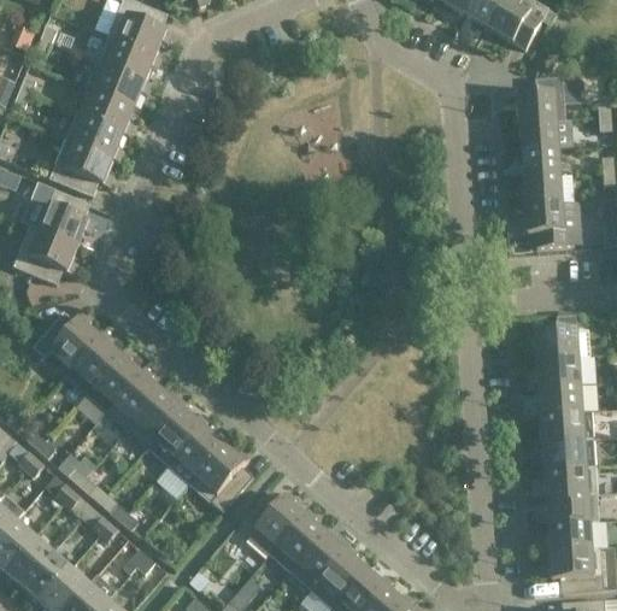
[(156,54),(162,40),(168,42),(172,31),(162,27),(166,13),(135,0),(122,0),(118,10),(117,9),(107,34),(156,54)]
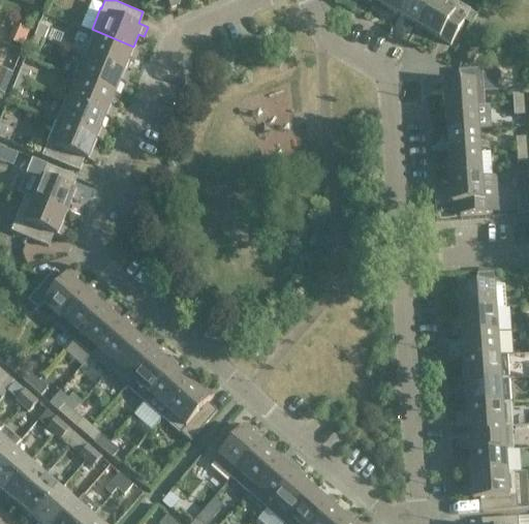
[(380,0),(398,10),(403,0),(380,0)]
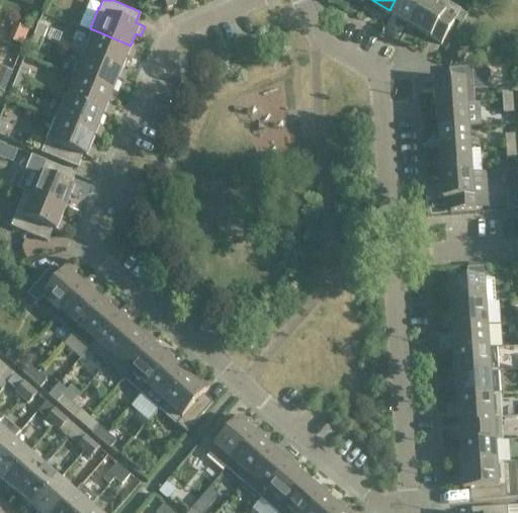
[(395,0),(390,10),(410,21),(421,0),(395,0)]
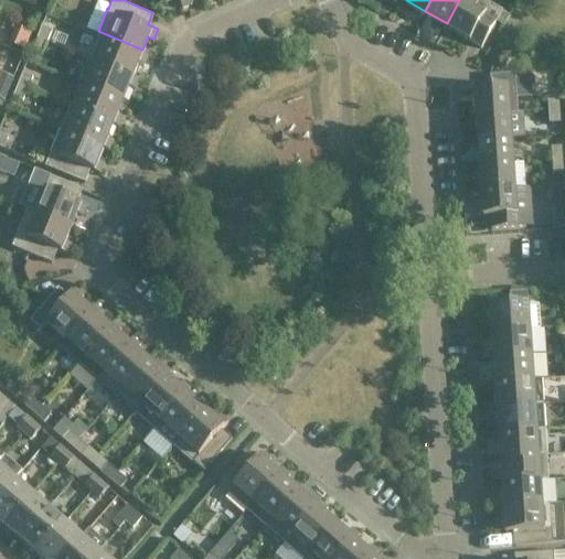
[(481,43),(502,7),(491,0),(459,0),(447,23),(481,43)]
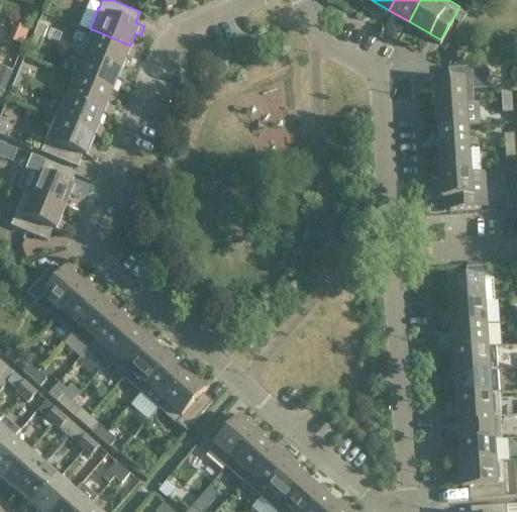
[(47,22),(37,18),(33,29),(42,33),(47,22)]
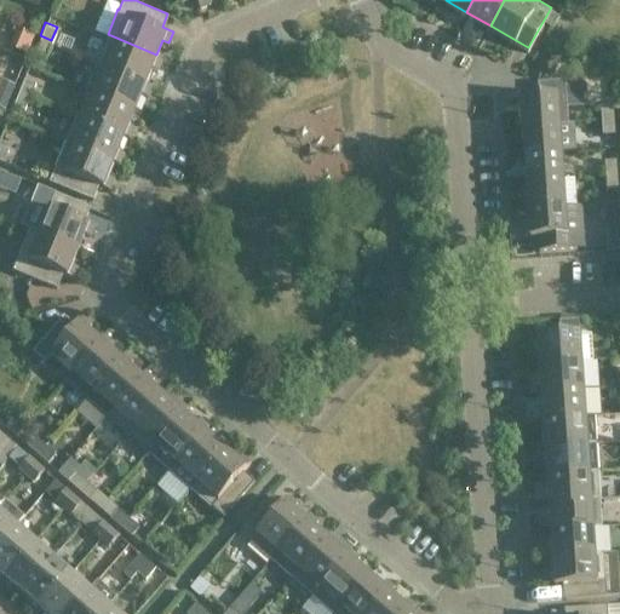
[(145,80),(151,66),(158,68),(162,57),(156,55),(108,34),(97,59),(145,80)]
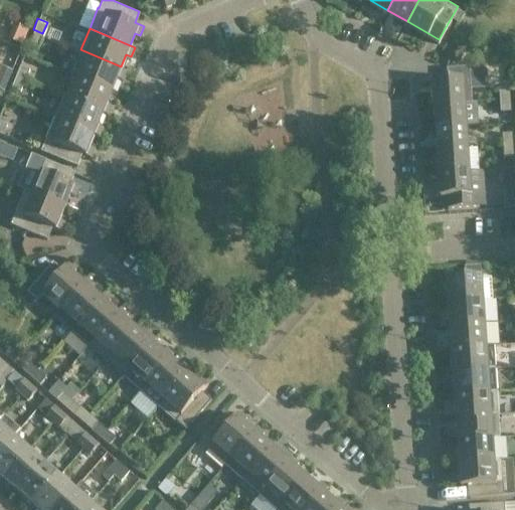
[(28,41),(37,44),(42,33),(33,29),(28,41)]
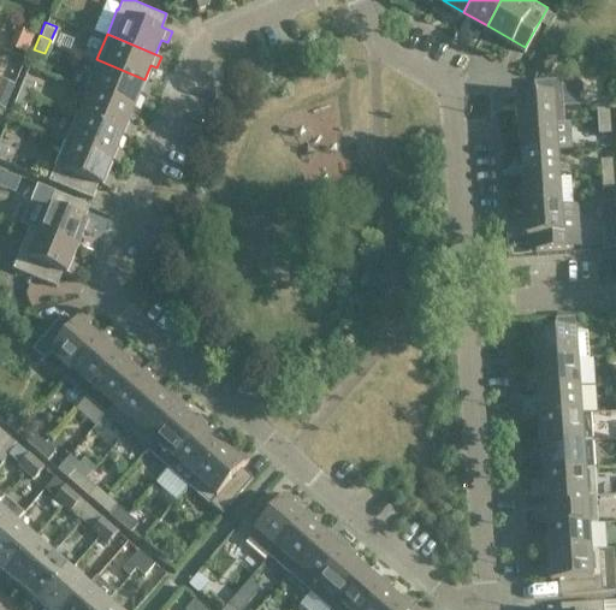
[(134,105),(140,90),(146,93),(150,82),(144,80),(96,59),(87,84),(134,105)]
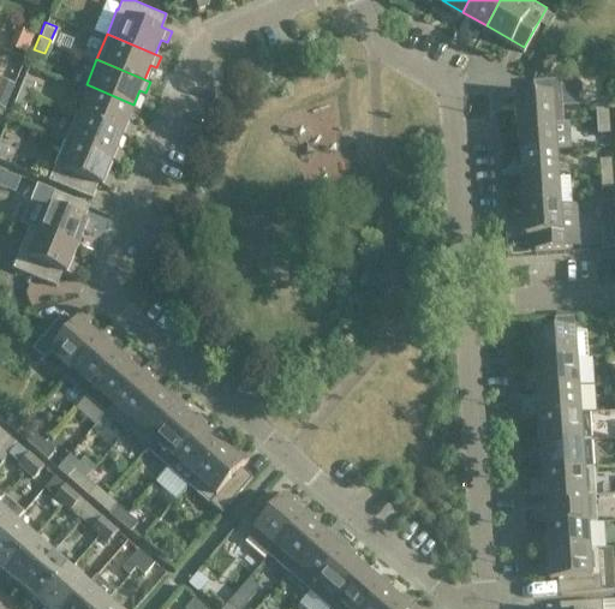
[(36,78),(24,73),(19,87),(30,91),(36,78)]
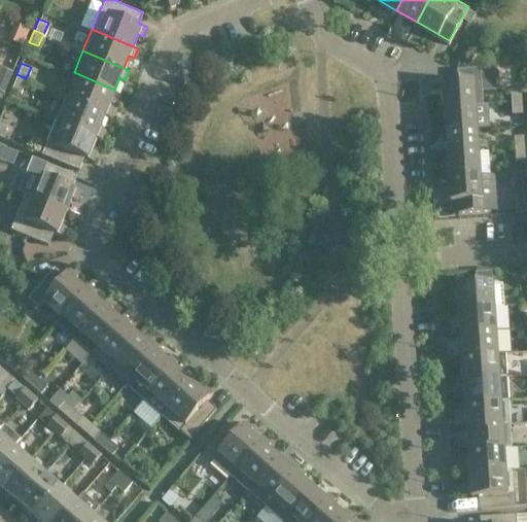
[(483,101),(480,64),(457,66),(457,78),(442,79),(444,104),(475,101),(475,102),(483,101)]
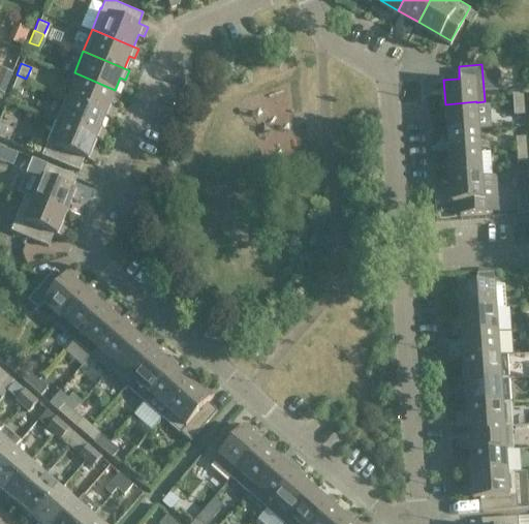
[(105,114),(111,116),(115,106),(110,103),(115,90),(74,72),(65,95),(105,113),(105,114)]
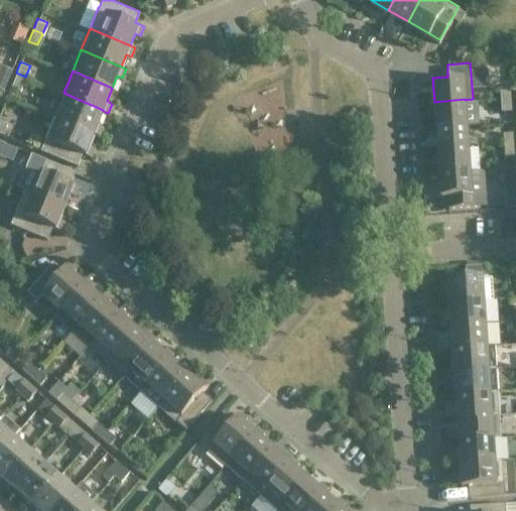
[(11,84),(20,88),(25,77),(16,73),(11,84)]
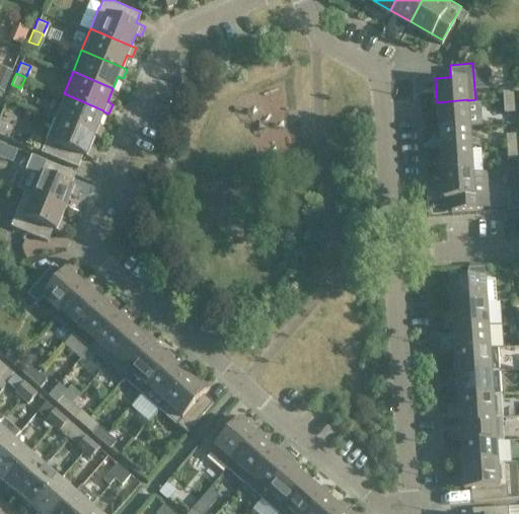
[(513,85),(503,86),(504,97),(513,97),(513,85)]
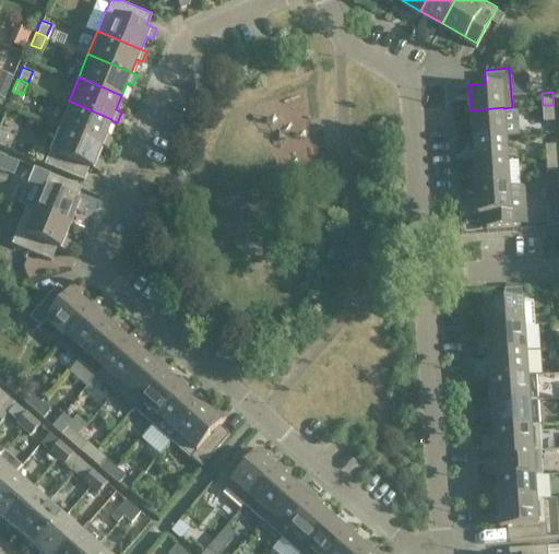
[(103,143),(108,145),(111,136),(106,133),(111,120),(111,119),(69,101),(59,124),(103,142),(103,143)]
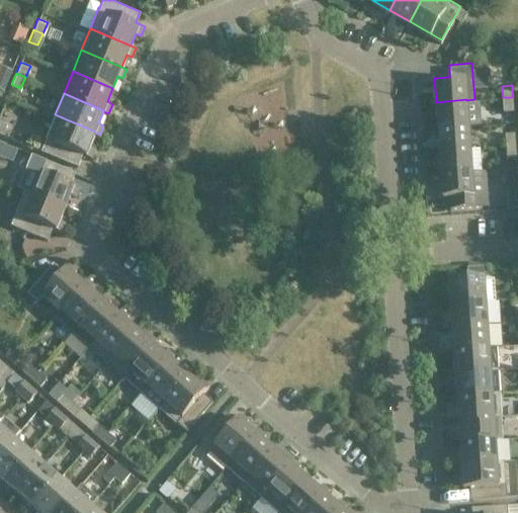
[(504,109),(513,109),(512,97),(503,97),(504,109)]
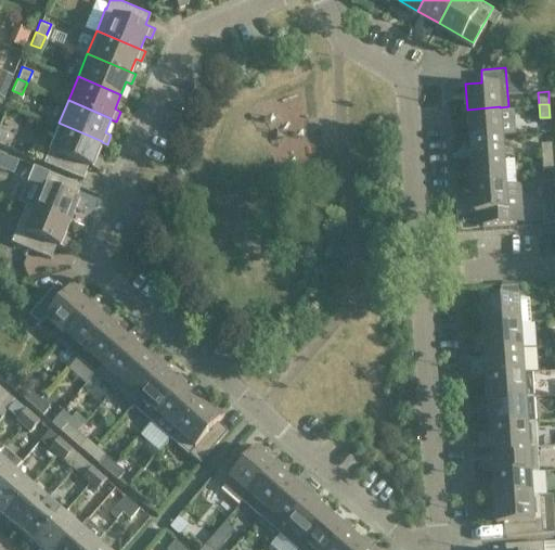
[(502,131),(500,107),(500,106),(467,110),(469,133),(502,131)]
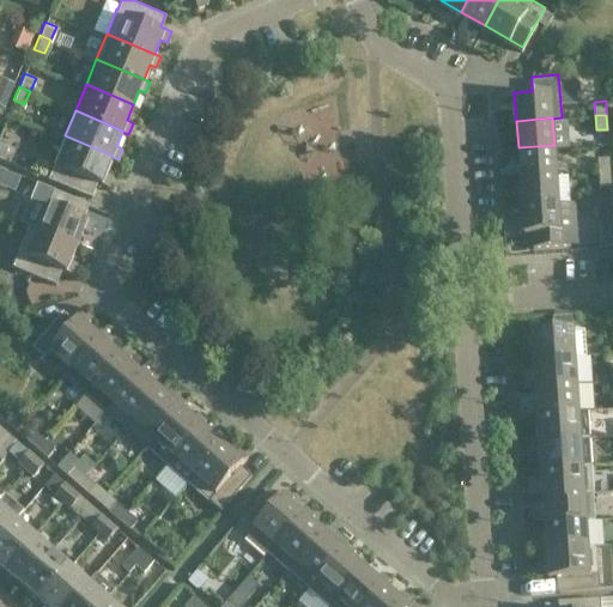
[(65,135),(54,162),(49,176),(92,194),(97,180),(108,184),(113,174),(107,171),(113,157),(113,156),(65,135)]
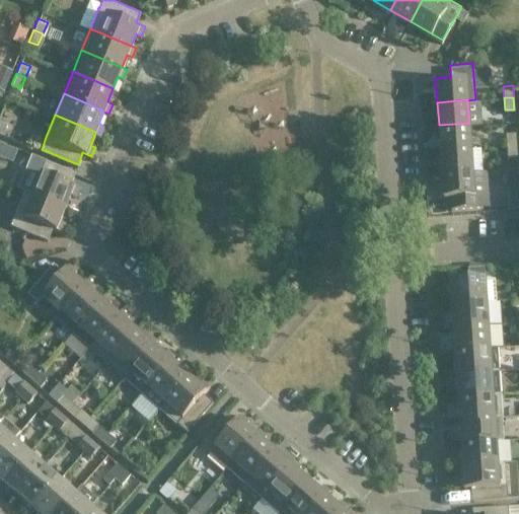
[(470,146),(469,123),(439,125),(440,148),(470,146)]
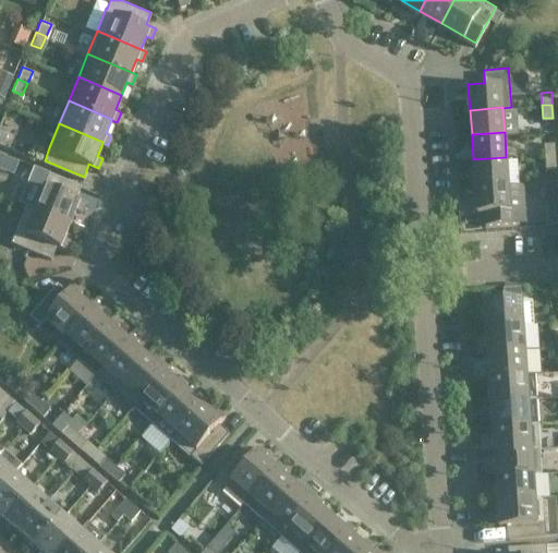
[(555,142),(544,142),(545,155),(556,154),(555,142)]
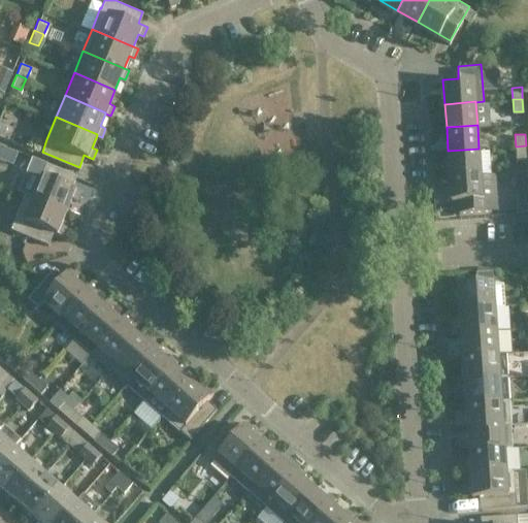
[(517,159),(526,158),(526,145),(516,146),(517,159)]
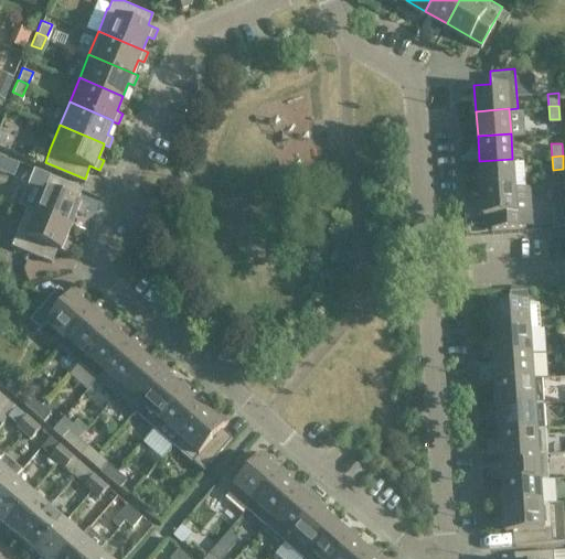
[(514,184),(512,159),(479,161),(481,186),(514,184)]
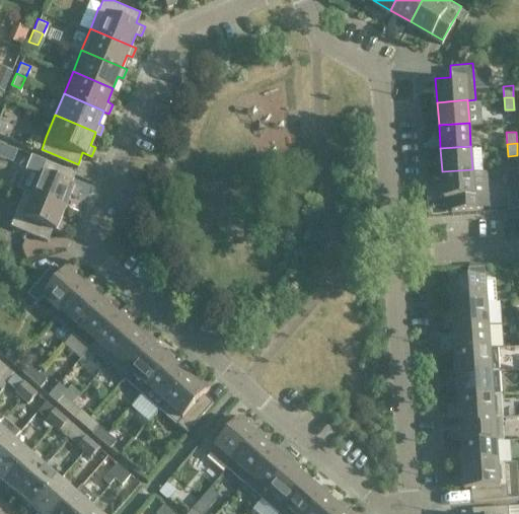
[(33,167),(24,189),(65,206),(70,193),(75,195),(79,186),(70,181),(75,170),(39,155),(33,167)]
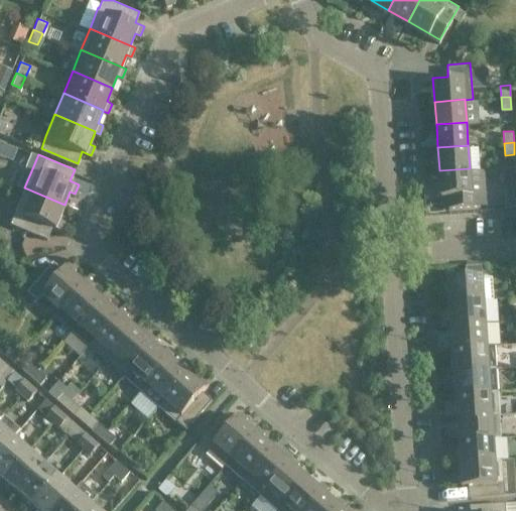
[(480,204),(478,167),(470,168),(439,170),(440,194),(447,194),(448,206),(480,204)]
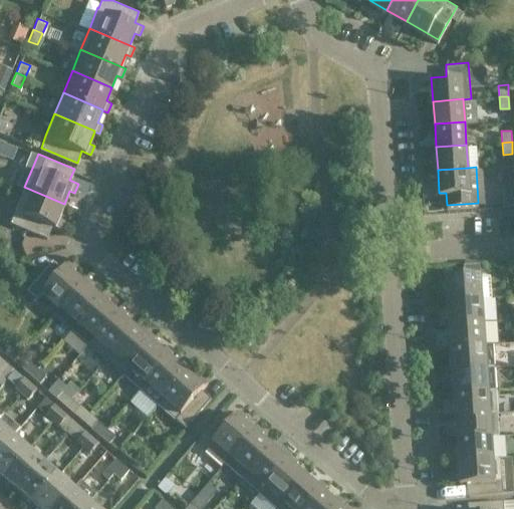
[(64,218),(59,216),(64,204),(24,187),(15,209),(16,209),(11,221),(47,235),(51,224),(60,227),(64,218)]
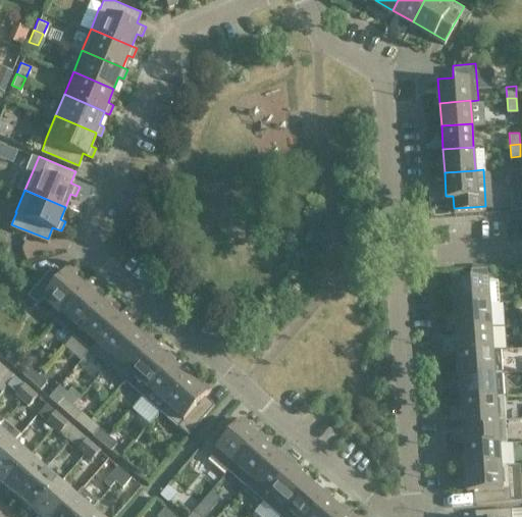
[(43,296),(59,310),(60,310),(84,283),(83,283),(73,274),(76,270),(69,263),(63,271),(53,262),(28,293),(38,302),(43,296)]
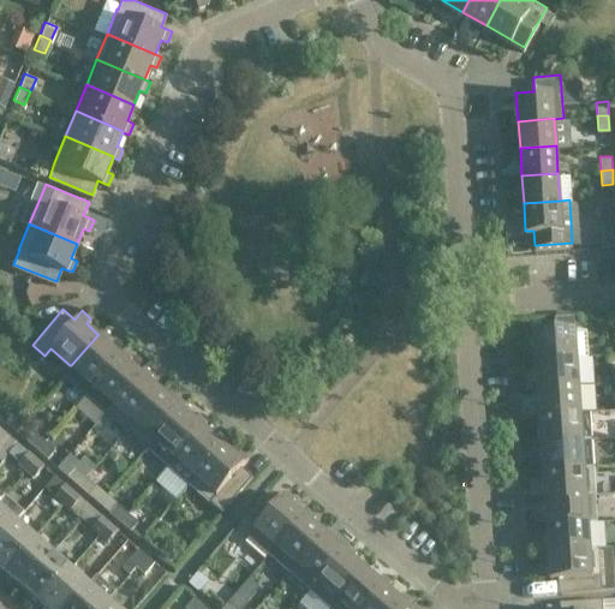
[(577,353),(573,312),(554,314),(555,328),(532,329),(535,356),(577,353)]
